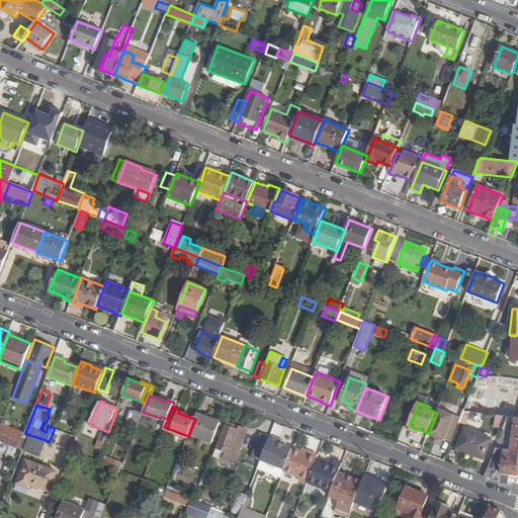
[(131,411),(125,425),(137,429),(143,415),(131,411)]
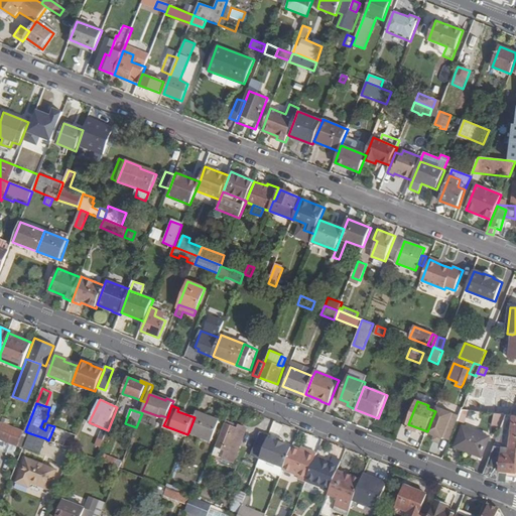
[(450,440),(459,418),(435,409),(435,411),(431,420),(427,431),(426,432),(434,435),(432,441),(440,444),(442,438),(443,437),(450,440)]
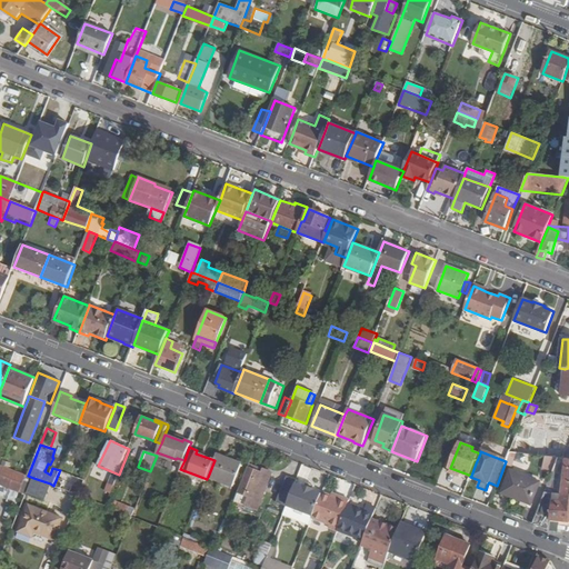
[(241,463),(217,453),(215,460),(208,477),(233,487),(241,463)]
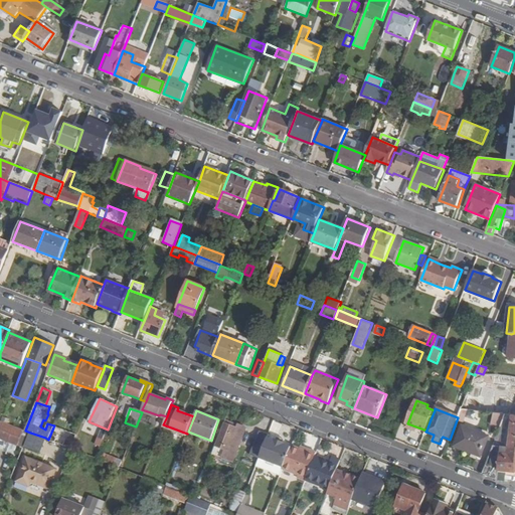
[(25,431),(1,421),(0,423),(0,439),(16,446),(18,447),(19,445),(24,447),(27,440),(30,433),(25,431)]
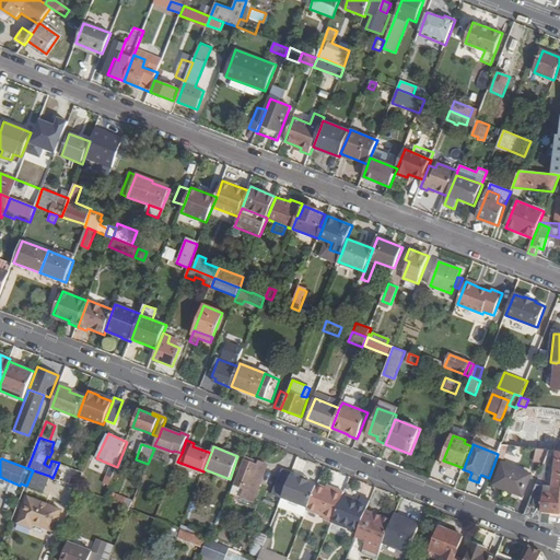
[(258,466),(244,461),(232,493),(242,498),(254,502),(268,465),(259,462),(258,466)]
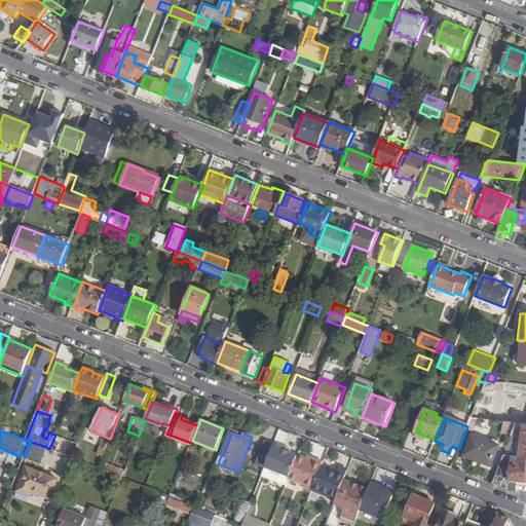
[(416,433),(414,438),(425,442),(427,437),(416,433)]
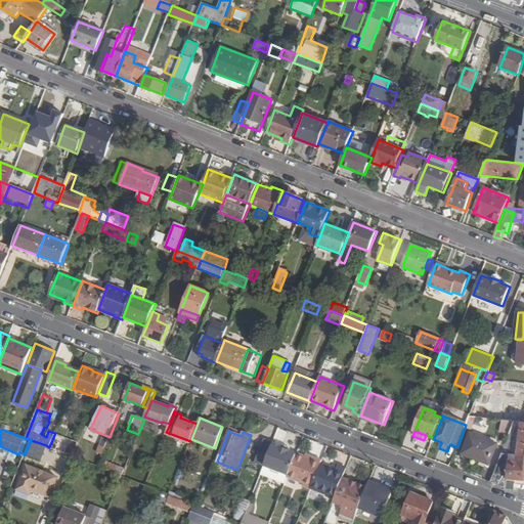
[(497,444),(469,433),(462,452),(461,454),(490,465),(497,444)]
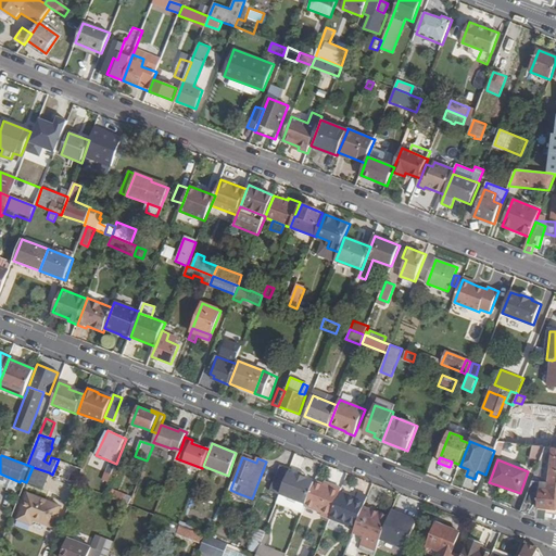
[(73,468),(58,462),(52,475),(77,484),(81,475),(80,475),(76,474),(72,471),(73,468)]
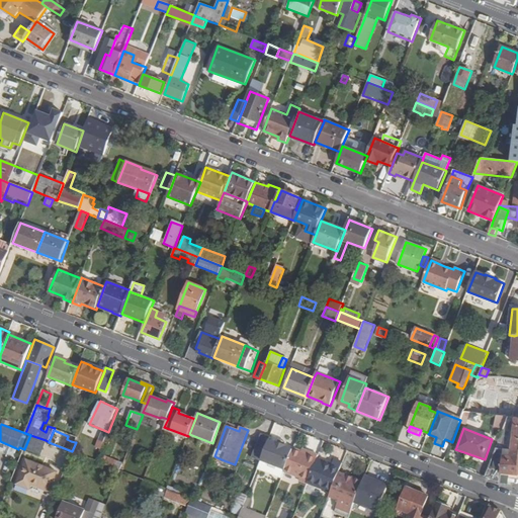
[(30,435),(27,442),(42,448),(46,440),(30,435)]
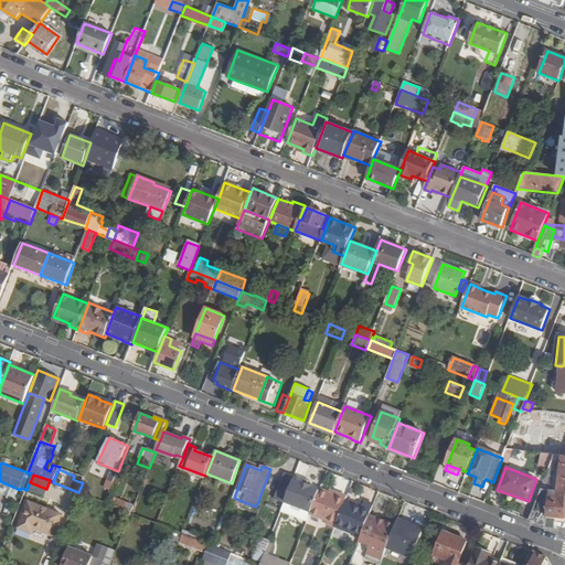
[(284,475),(275,499),(285,502),(294,479),(284,475)]
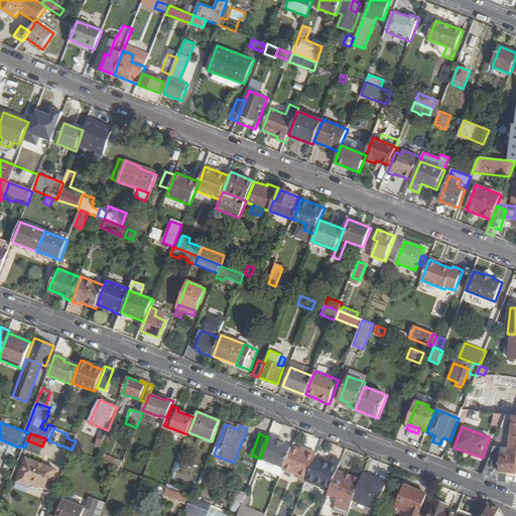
[(260,459),(259,462),(283,471),(283,470),(292,447),(284,443),(284,442),(277,440),(277,441),(268,438),(260,459)]
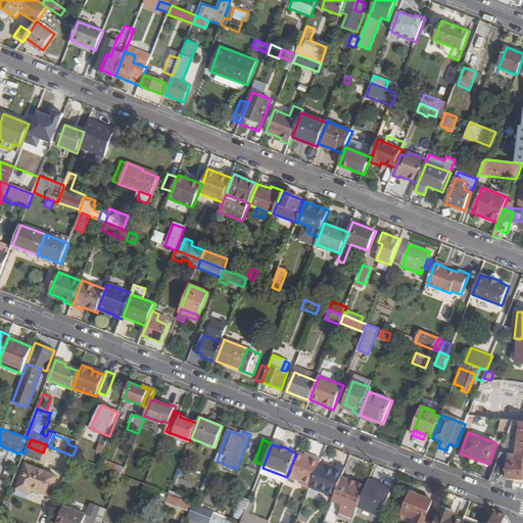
[(16,453),(0,445),(0,457),(6,459),(6,461),(12,464),(16,453)]
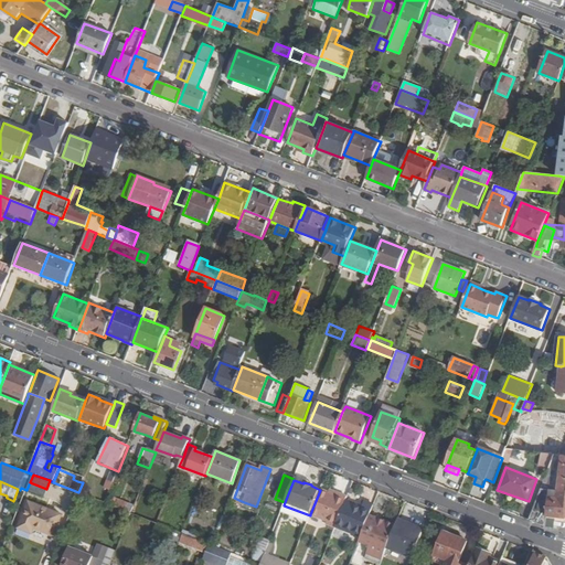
[(27,490),(43,497),(46,489),(30,482),(27,490)]
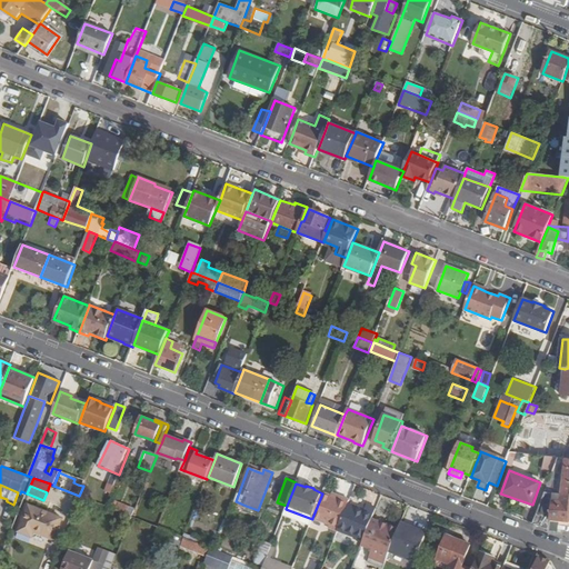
[(331,496),(322,492),(322,493),(312,518),(339,528),(348,505),(350,500),(332,493),(331,496)]
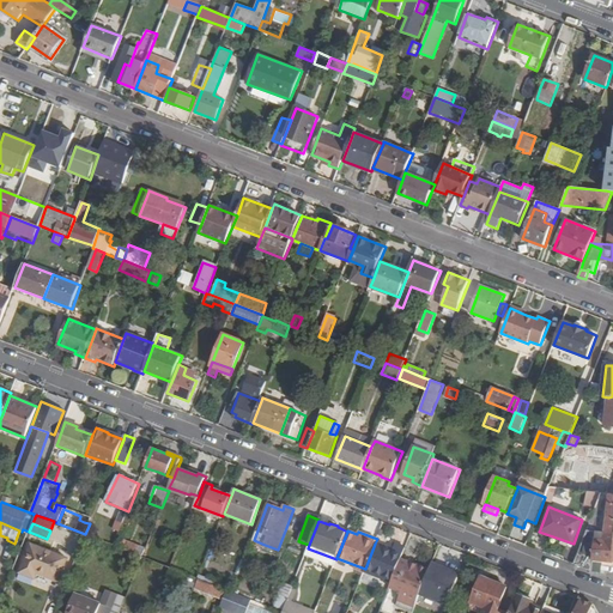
[(612,533),(606,533),(588,530),(575,564),(593,571),(594,560),(612,562),(612,533)]
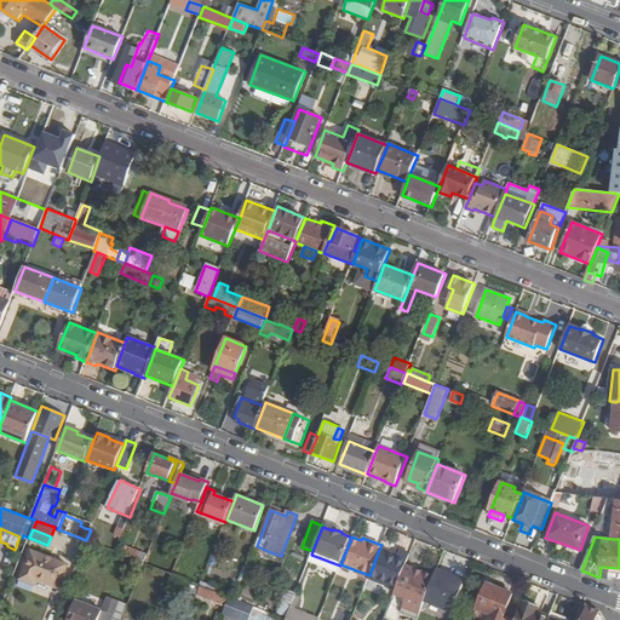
[(125,546),(121,555),(144,563),(148,555),(125,546)]
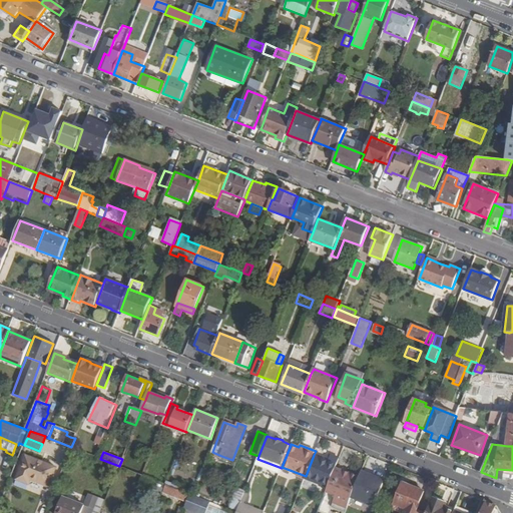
[(323,458),(314,455),(306,476),(305,479),(328,488),(336,469),(340,459),(325,453),(323,458)]
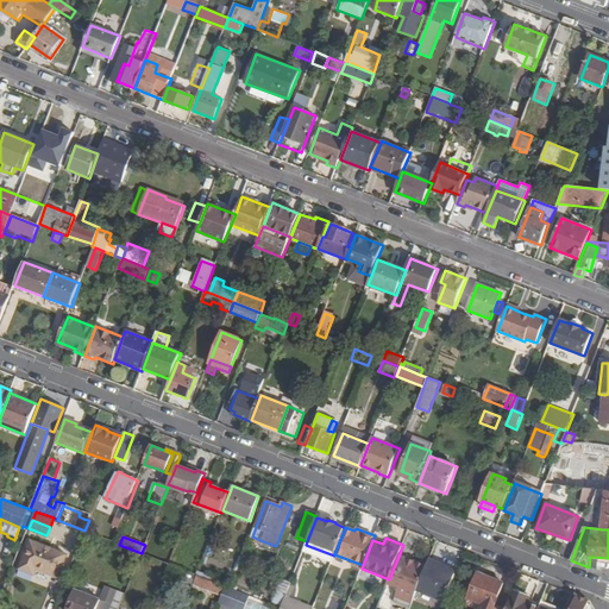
[(31,541),(20,570),(36,576),(38,570),(58,578),(68,556),(31,541)]
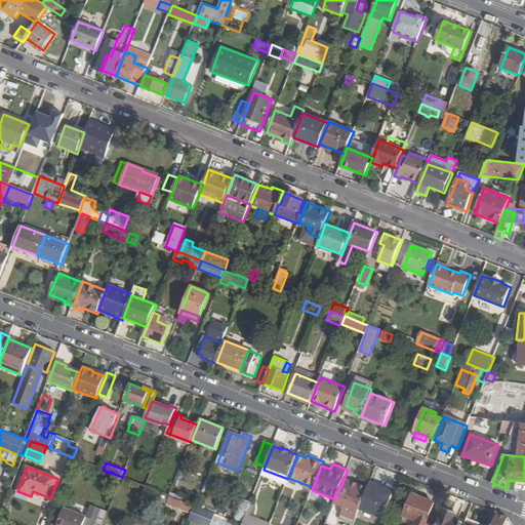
[(288,479),(264,470),(260,478),(285,488),(288,479)]
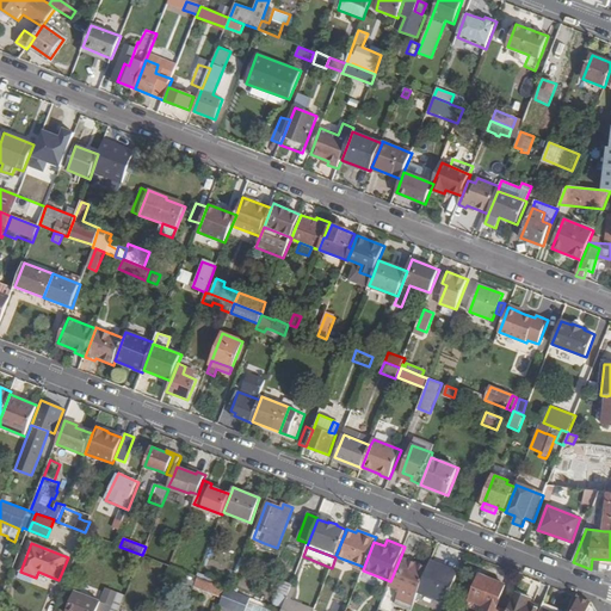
[(142,555),(139,565),(154,571),(166,575),(166,574),(170,566),(159,562),(142,555)]
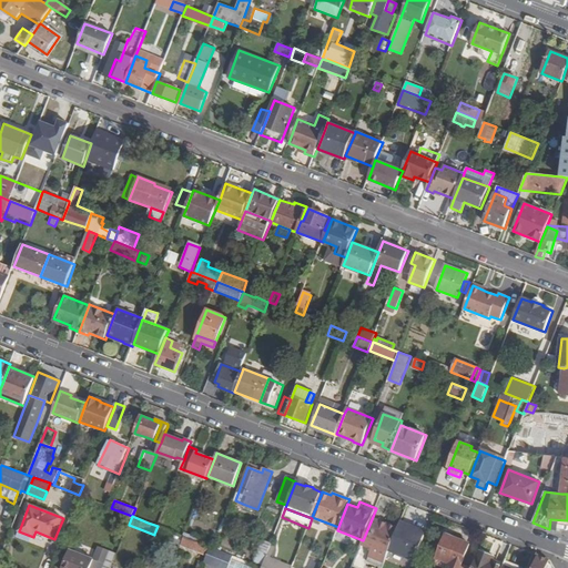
[(384,564),(389,550),(393,543),(398,529),(372,519),(363,540),(361,545),(372,549),(368,557),(384,564)]
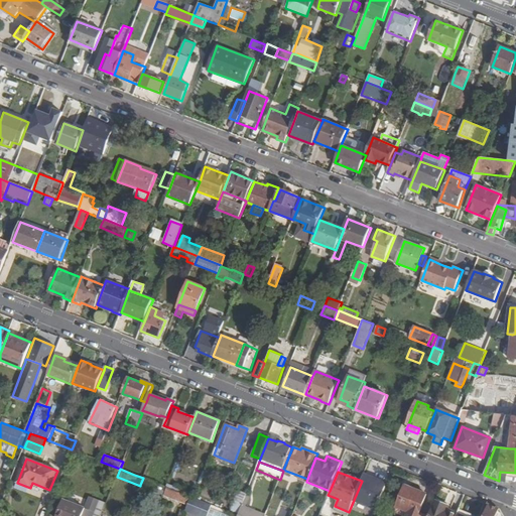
[(379,479),(364,474),(362,481),(357,493),(354,500),(378,509),(387,486),(378,482),(379,479)]
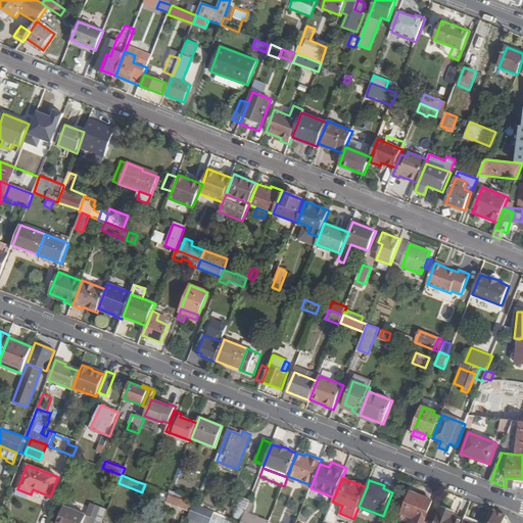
[(158,489),(145,484),(142,491),(155,497),(158,489)]
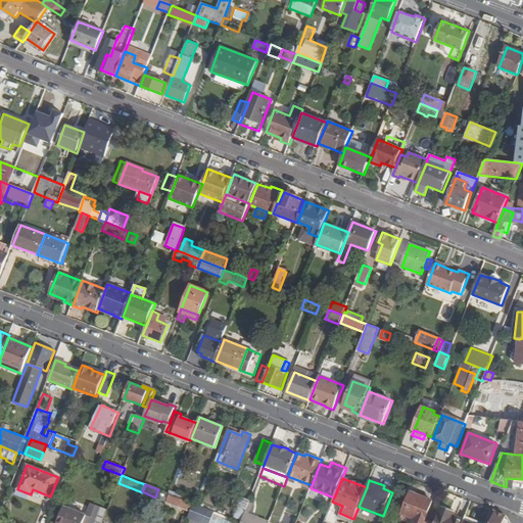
[(142,492),(132,488),(128,500),(138,504),(142,492)]
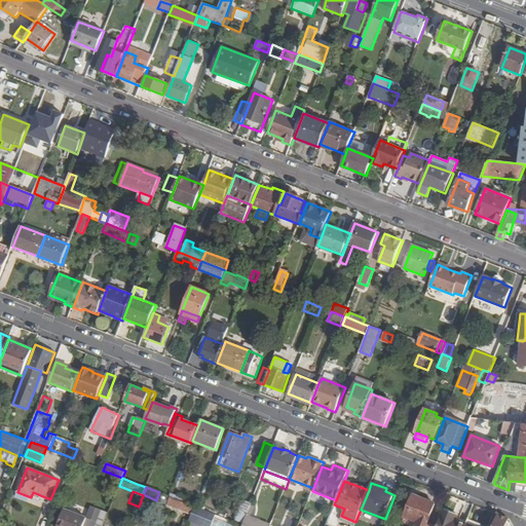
[(171,496),(159,492),(156,501),(166,505),(171,496)]
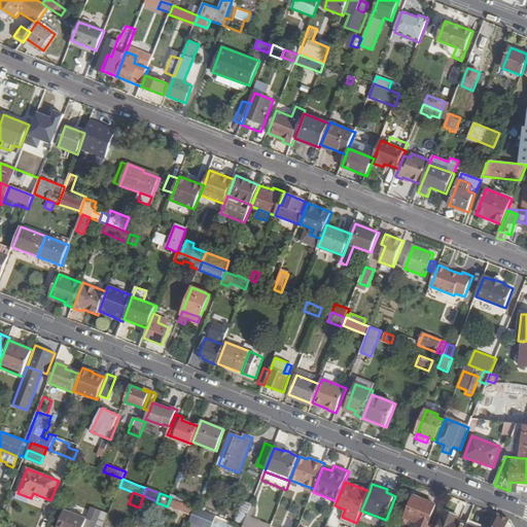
[(195,507),(171,497),(167,506),(191,516),(195,507)]
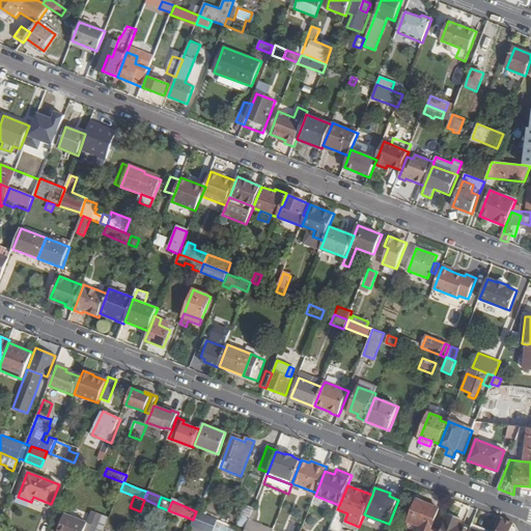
[(408,523),(420,528),(418,530),(434,530),(431,530),(440,508),(421,501),(417,511),(413,509),(408,523)]
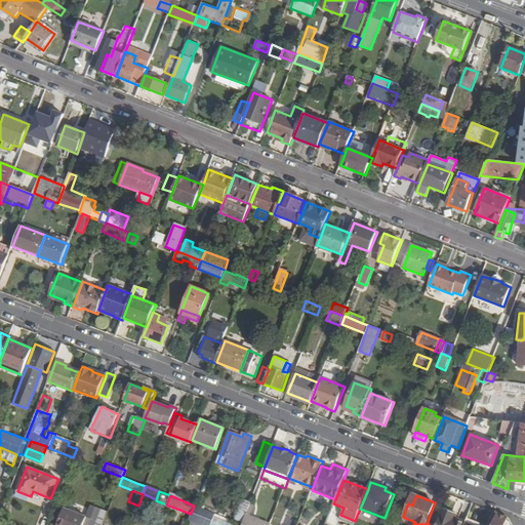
[(243,499),(235,519),(243,522),(250,503),(250,502),(243,499)]
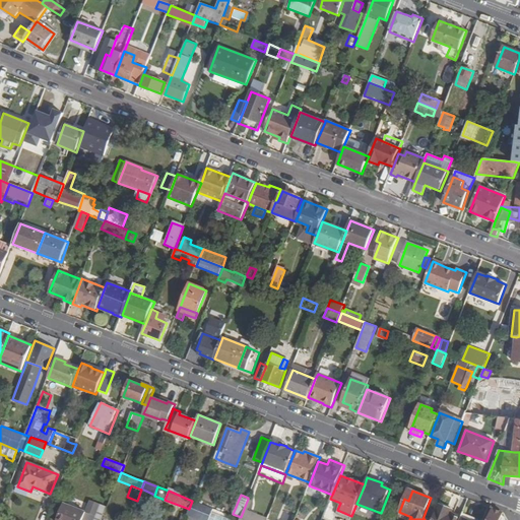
[(242,519),(267,519),(268,519),(247,511),(251,499),(248,499),(241,517),(240,519),(242,519)]
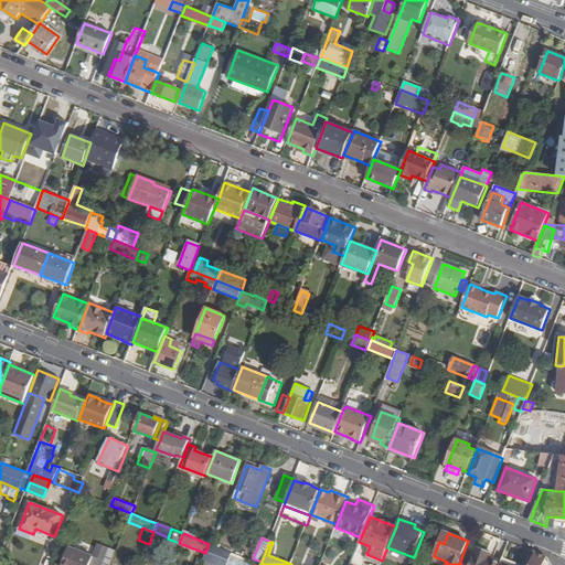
[(92,556),(70,547),(62,564),(102,564),(109,548),(97,543),(92,556)]
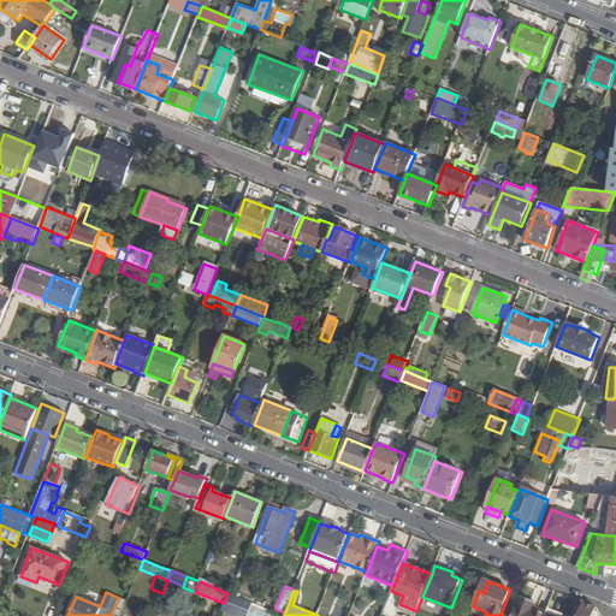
[(235,596),(227,593),(224,603),(221,609),(238,615),(240,615),(247,600),(235,596)]
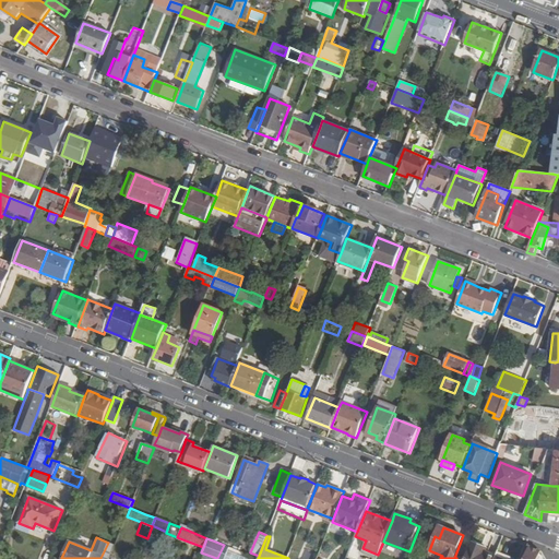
[(483,547),(472,543),(465,558),(495,558),(497,556),(482,550),(483,547)]
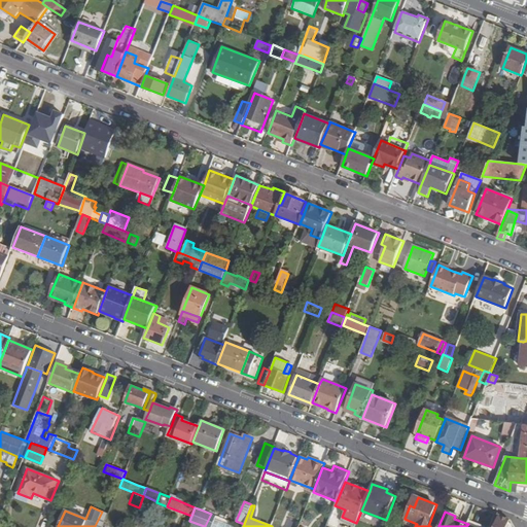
[(216,516),(211,514),(205,526),(211,526),(214,521),(216,516)]
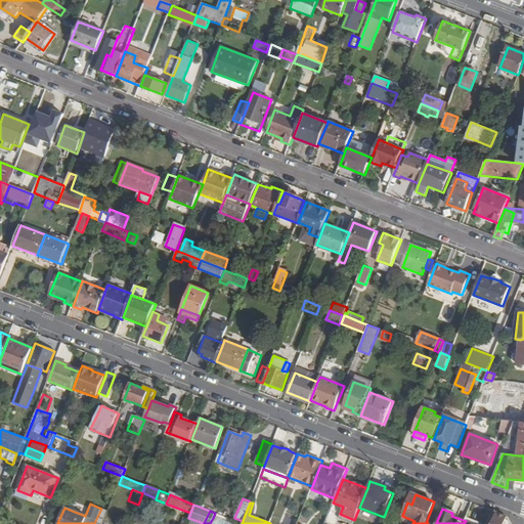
[(512,523),(509,518),(496,513),(491,523),(512,523)]
